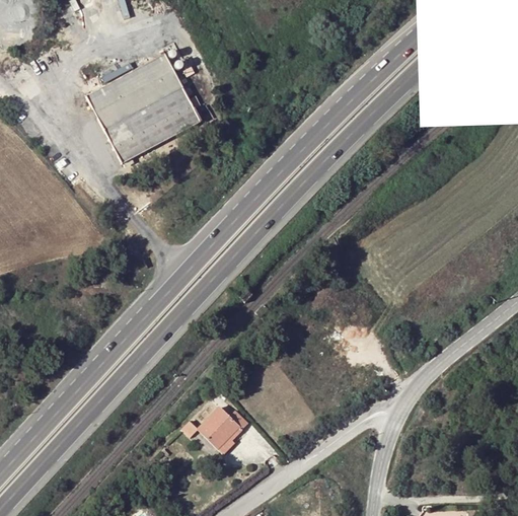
[(122,162),(124,161),(132,157),(201,121),(164,53),(85,95),(122,162)]
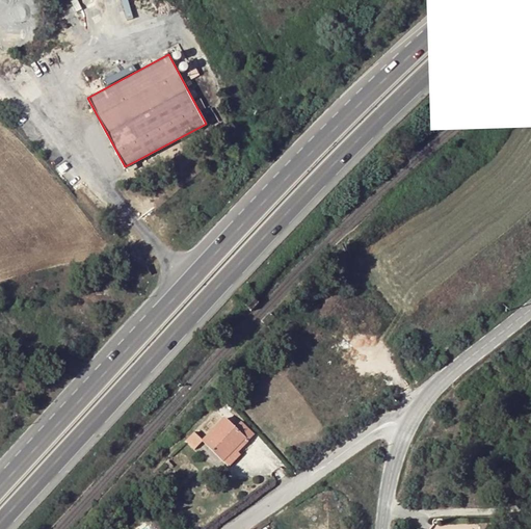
[(135,161),(127,165),(129,170),(137,165),(135,161)]
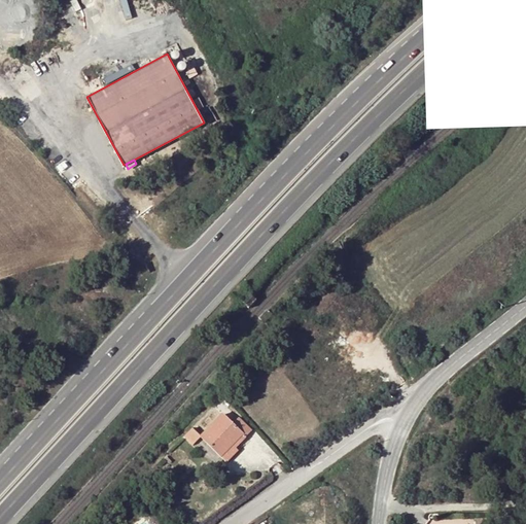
[(243,431),(246,434),(253,428),(239,416),(233,422),(223,412),(202,434),(201,435),(220,455),(243,431)]
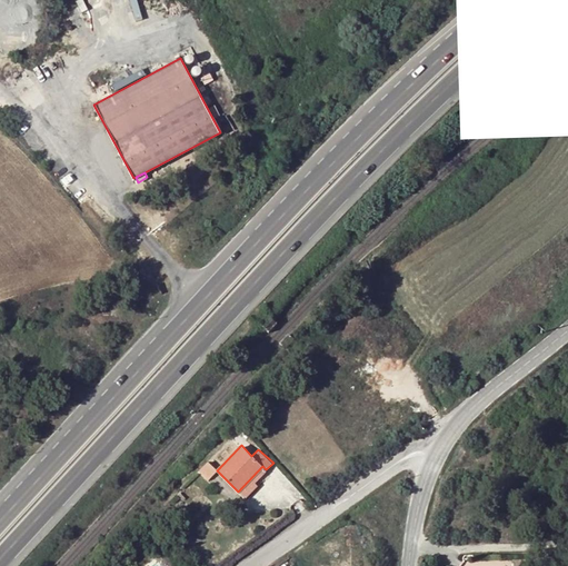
[(218,469),(209,460),(200,469),(209,478),(217,470),(218,469)]
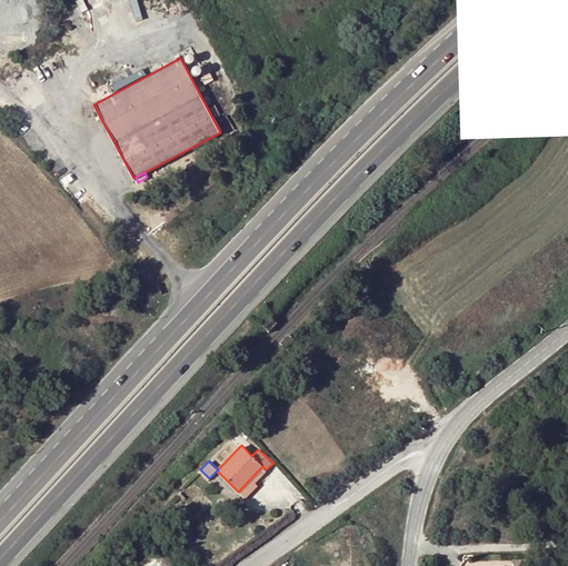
[(255,482),(266,469),(262,466),(238,492),(246,498),(258,485),(255,482)]
